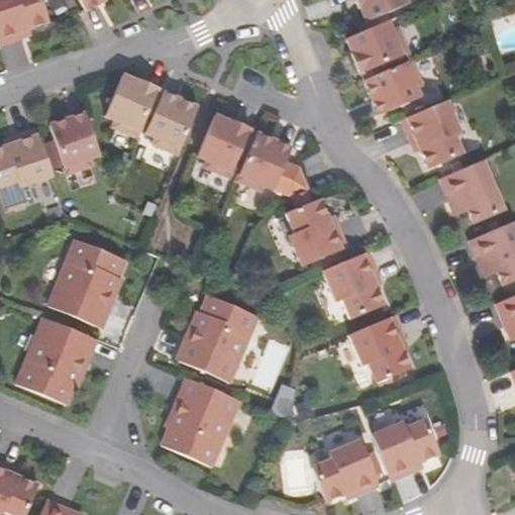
[(46,20),(38,0),(0,0),(0,42),(22,34),(20,30),(28,27),(46,20)]
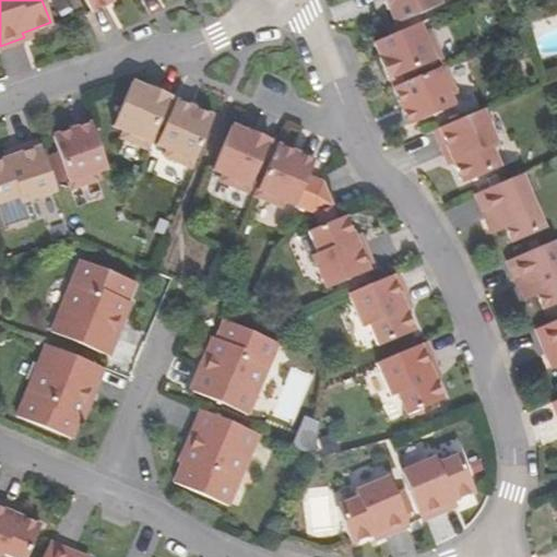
[(383,0),(388,8),(390,9),(396,23),(399,23),(401,30),(416,23),(413,16),(439,6),(437,0),(383,0)]
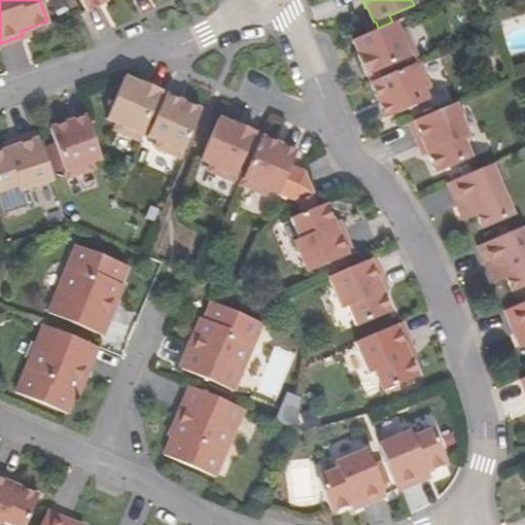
[(399,31),(395,21),(392,22),(378,28),(354,38),(360,54),(359,56),(368,74),(371,75),(373,81),(390,74),(387,67),(417,54),(407,29),(399,31)]
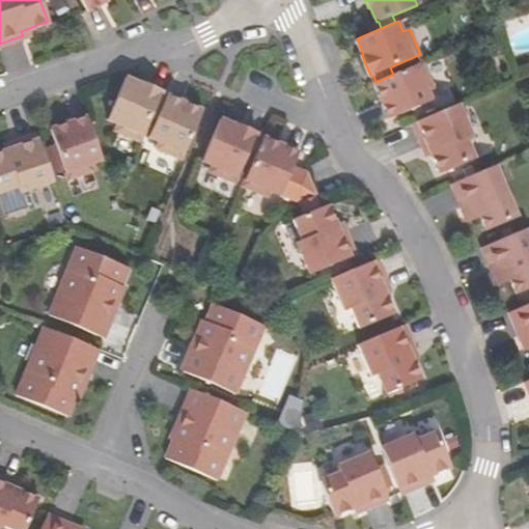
[(435,87),(424,61),(393,75),(376,82),(373,83),(389,118),(433,101),(428,89),(435,87)]
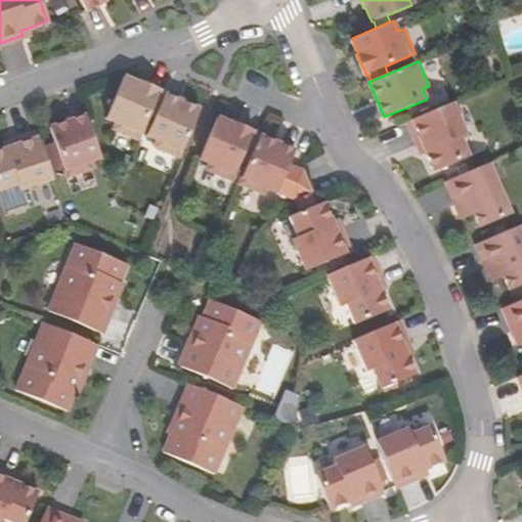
[(132,138),(153,88),(131,80),(130,83),(117,77),(99,118),(109,121),(106,128),(132,138)]
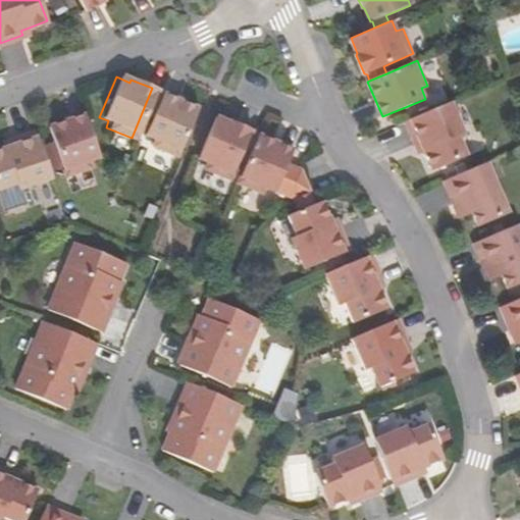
[(198,109),(158,93),(151,111),(158,113),(148,139),(157,142),(154,149),(177,158),(198,109)]
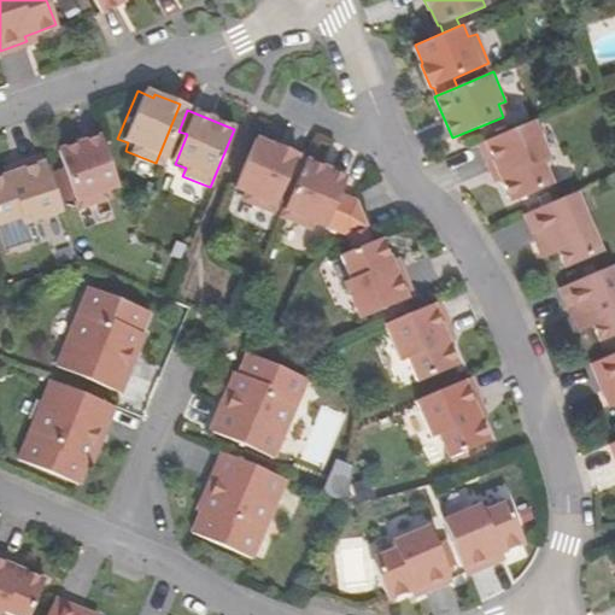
[(481,142),(495,173),(501,169),(503,175),(505,180),(514,200),(554,183),(544,162),(551,158),(536,119),(481,142)]
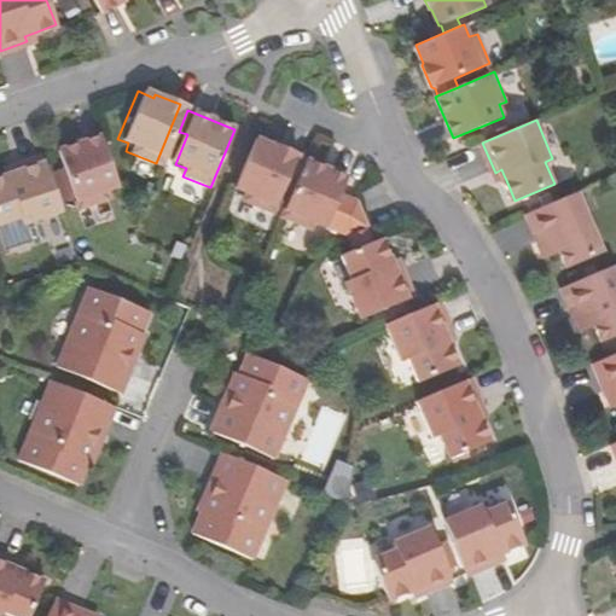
[(103,134),(60,149),(82,208),(111,197),(109,191),(121,186),(103,134)]
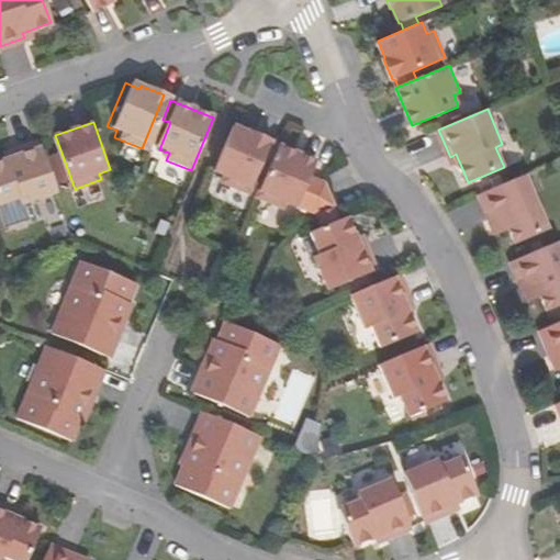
[(272,165),(281,146),(272,143),(273,141),(252,131),(250,134),(235,129),(216,171),(226,176),(223,182),(250,194),(265,161),(272,165)]
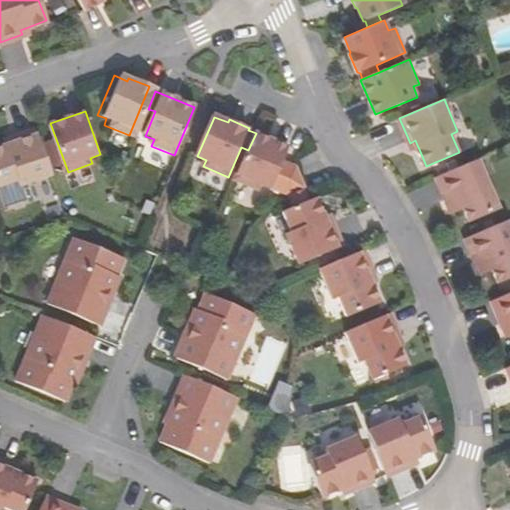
[(53,174),(36,127),(11,137),(13,142),(4,145),(0,146),(0,187),(19,180),(21,186),(53,174)]
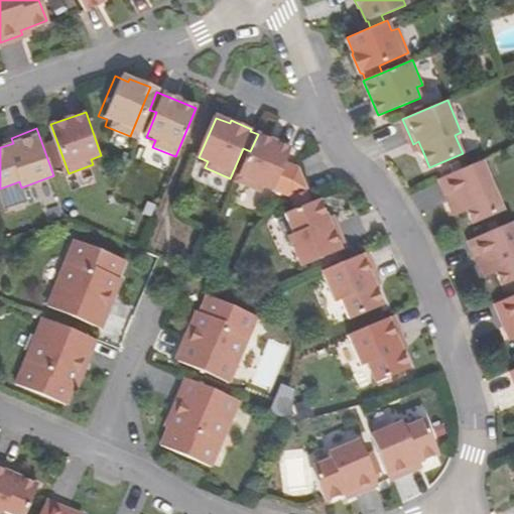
[(288,151),(290,146),(258,133),(258,134),(250,151),(237,181),(261,191),(264,184),(290,196),(305,189),(296,168),(283,163),(288,151)]
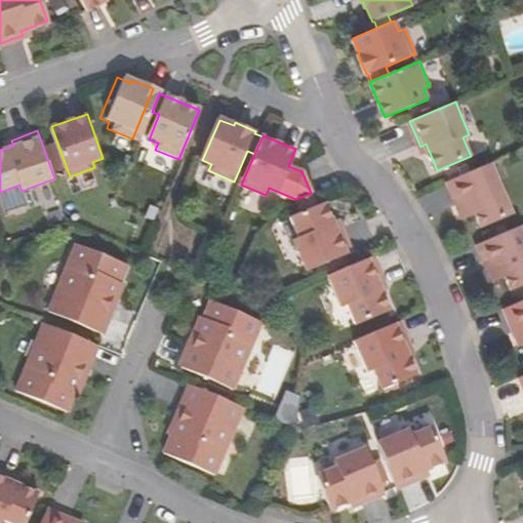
[(13,146),(11,141),(2,144),(4,149),(13,146)]
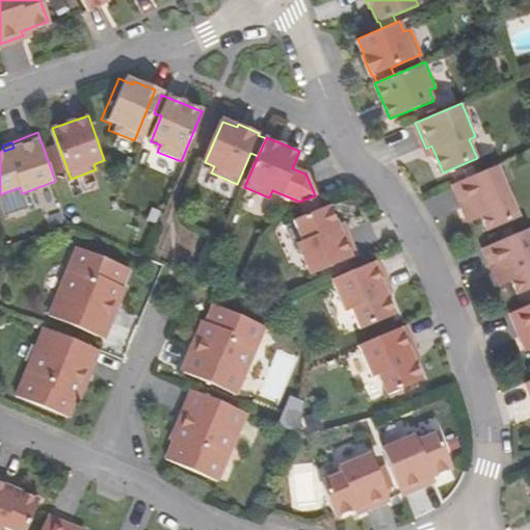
[(429,158),(435,155),(433,151),(431,146),(426,149),(429,158)]
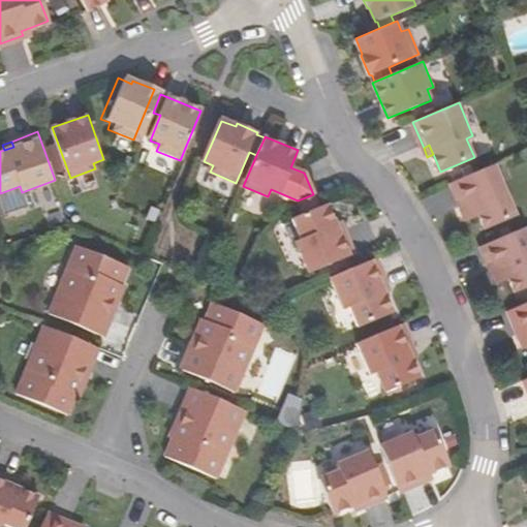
[(519,217),(496,163),(451,183),(464,213),(470,211),(472,218),(481,214),(487,229),(519,217)]
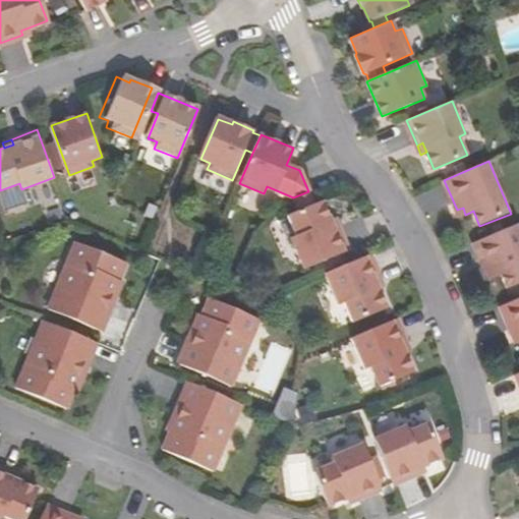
[(348,247),(338,223),(332,226),(330,220),(321,199),(313,204),(308,191),(293,197),(298,210),(287,215),(296,236),(290,238),(303,268),(348,247)]
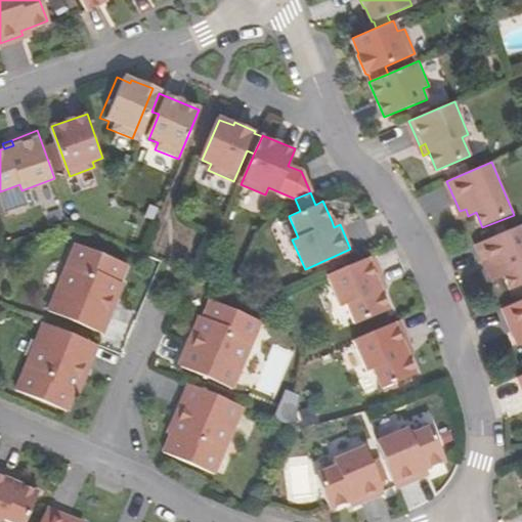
[(337,218),(332,221),(334,227),(340,224),(337,218)]
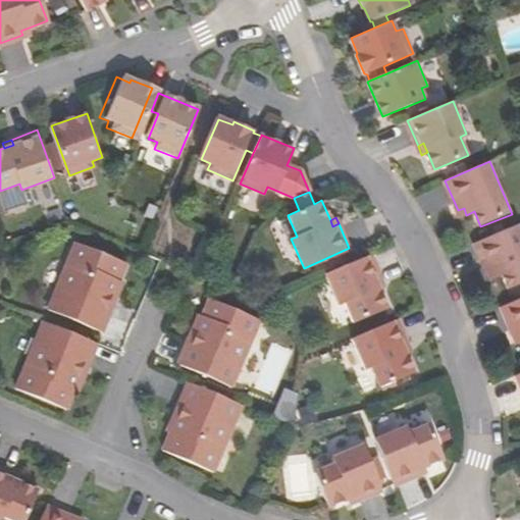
[(519,223),(475,243),(487,272),(492,270),(496,277),(503,274),(509,288),(519,282),(519,223)]
